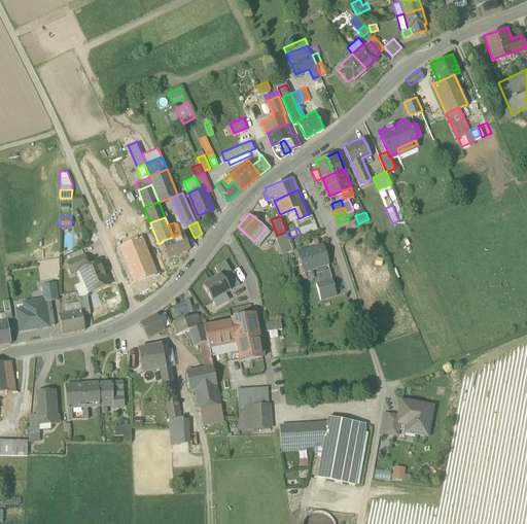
[(292,249),(288,238),(286,232),(277,235),(284,252),(287,251),(292,249)]
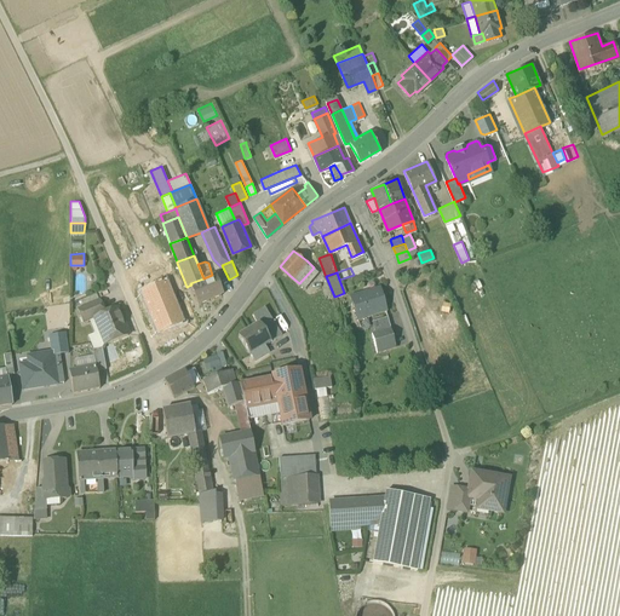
[(212,275),(204,278),(190,283),(191,285),(199,301),(222,292),(214,274),(212,275)]
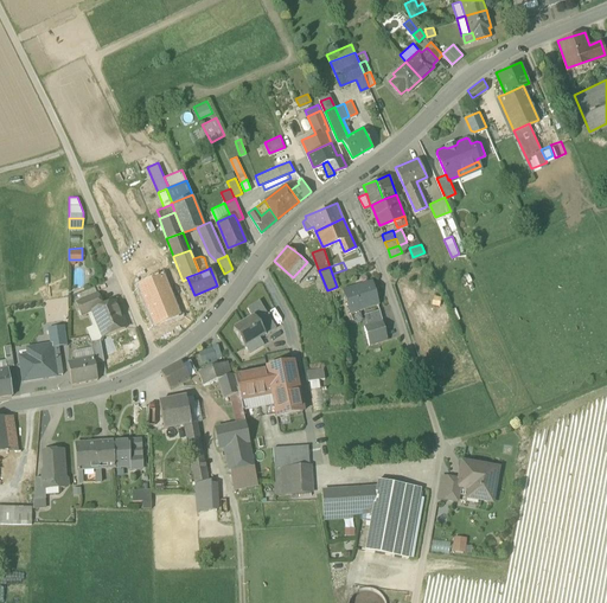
[(163,275),(139,284),(155,326),(180,315),(163,275)]
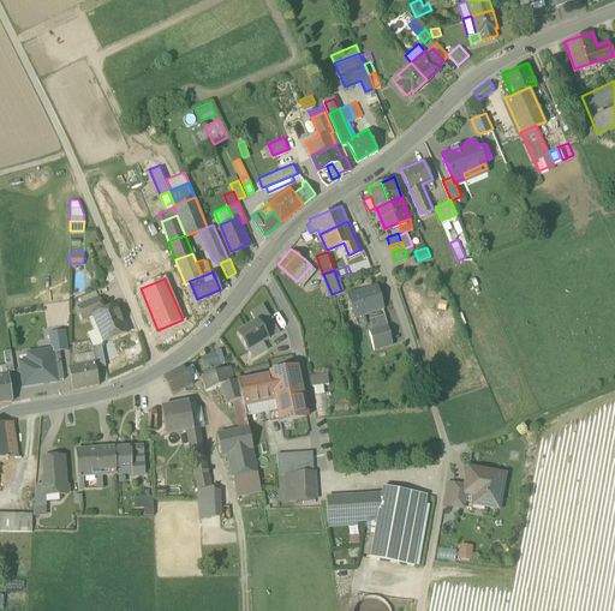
[(347,292),(354,315),(382,306),(376,283),(347,292)]
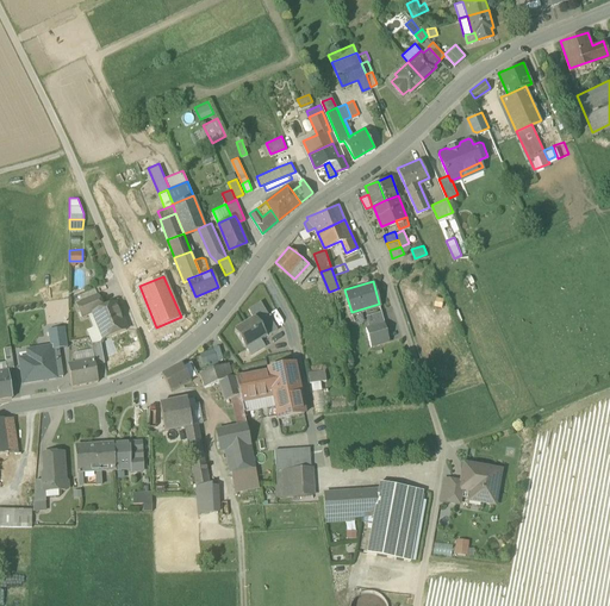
[(76,301),(82,316),(87,313),(93,311),(93,310),(104,306),(98,292),(76,301)]
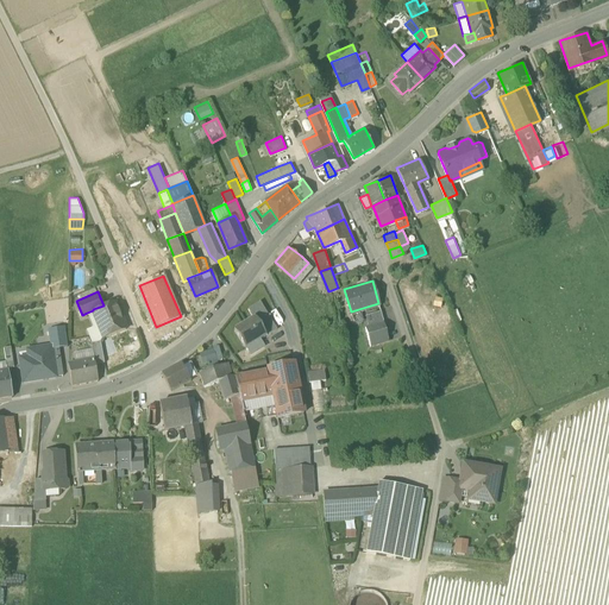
[(249,307),(253,315),(255,315),(258,322),(269,316),(269,315),(259,300),(249,307)]
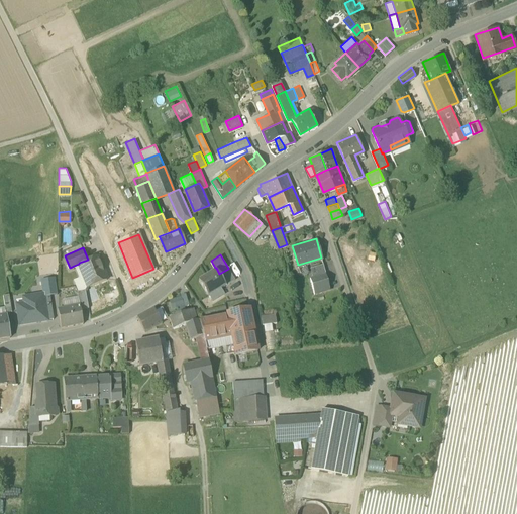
[(84,275),(88,285),(106,278),(102,267),(103,265),(102,261),(99,260),(97,255),(88,260),(79,263),(79,264),(84,275)]
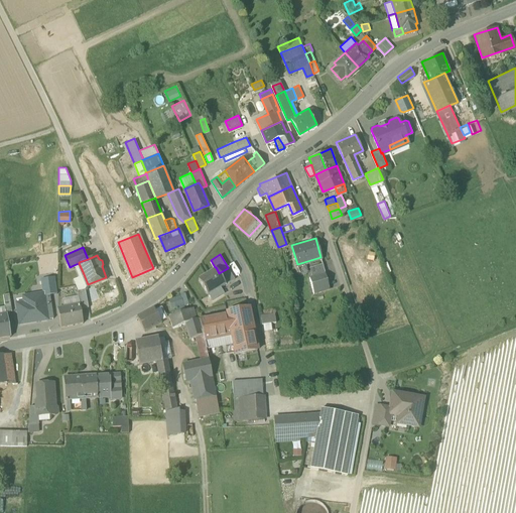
[(309,266),(312,275),(325,271),(323,262),(309,266)]
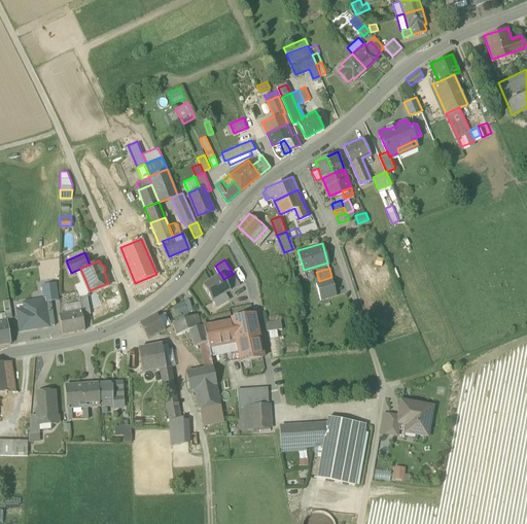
[(80,269),(75,271),(80,281),(85,280),(80,269)]
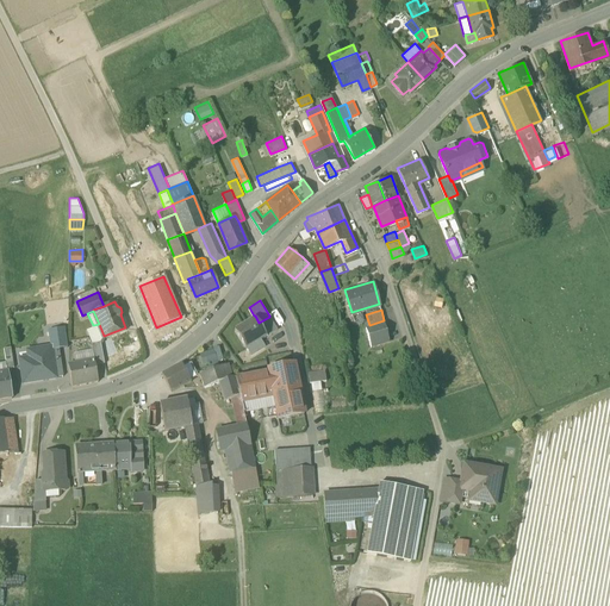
[(266,333),(259,323),(255,316),(254,316),(234,329),(246,347),(247,345),(260,338),(266,333)]
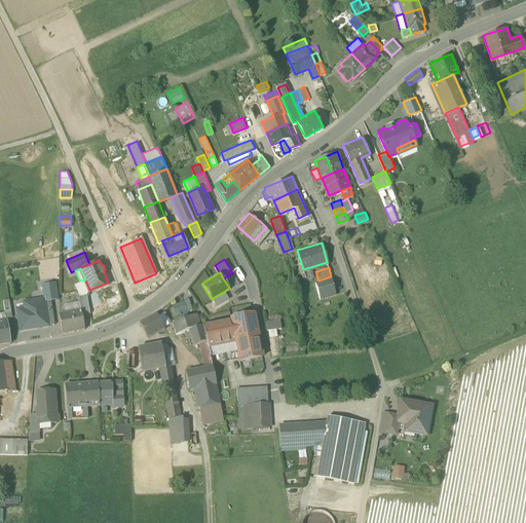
[(223,278),(229,288),(238,283),(232,273),(223,278)]
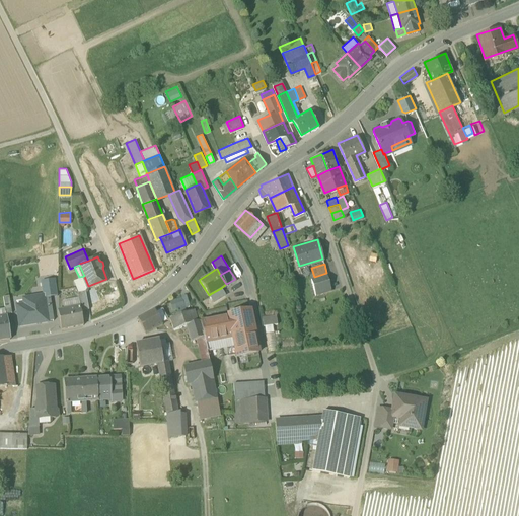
[(330,289),(326,273),(314,277),(311,278),(315,293),(330,289)]
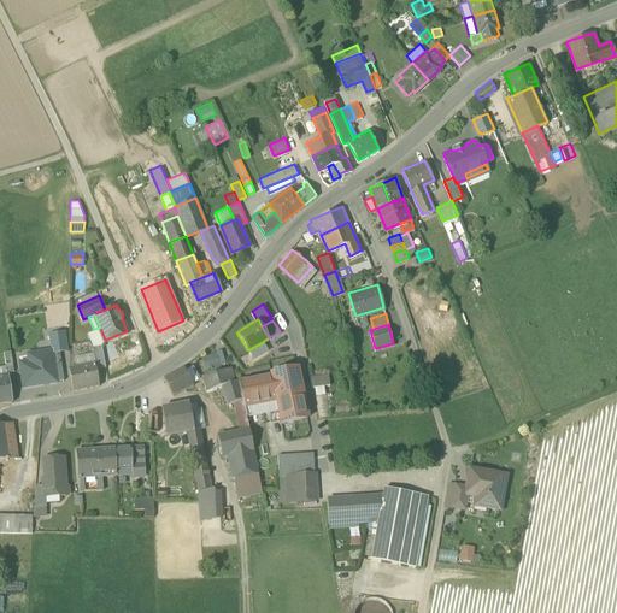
[(105,340),(100,328),(94,329),(88,332),(93,346),(101,345),(105,340)]
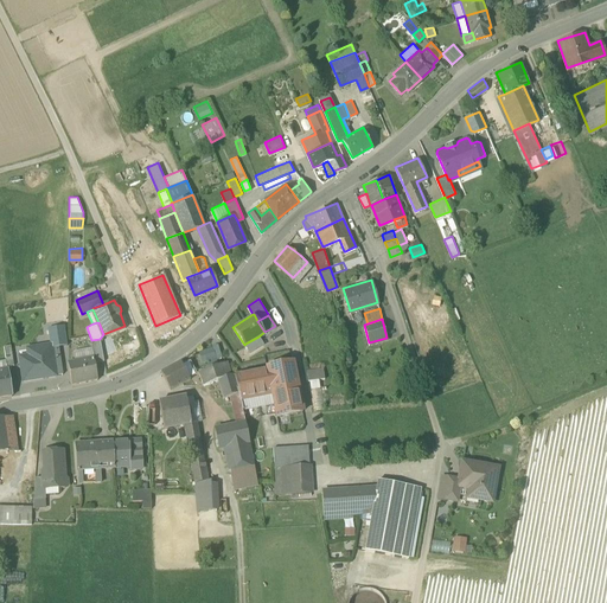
[(51,346),(58,345),(66,344),(64,324),(48,326),(51,342),(51,346)]
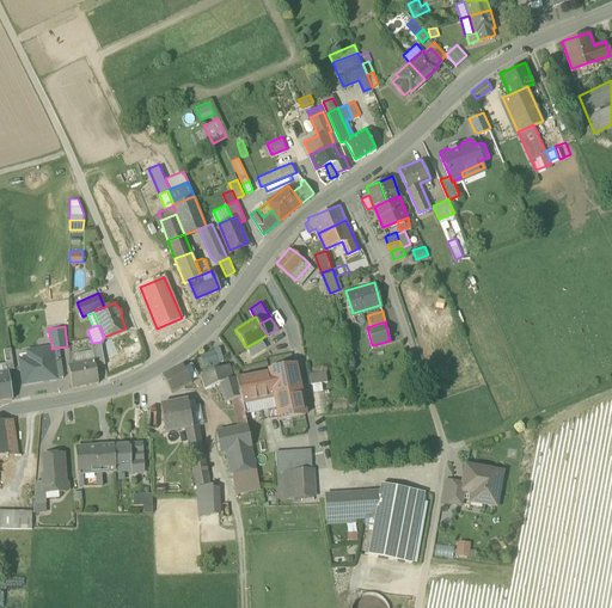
[(248,347),(251,354),(265,345),(261,339),(248,347)]
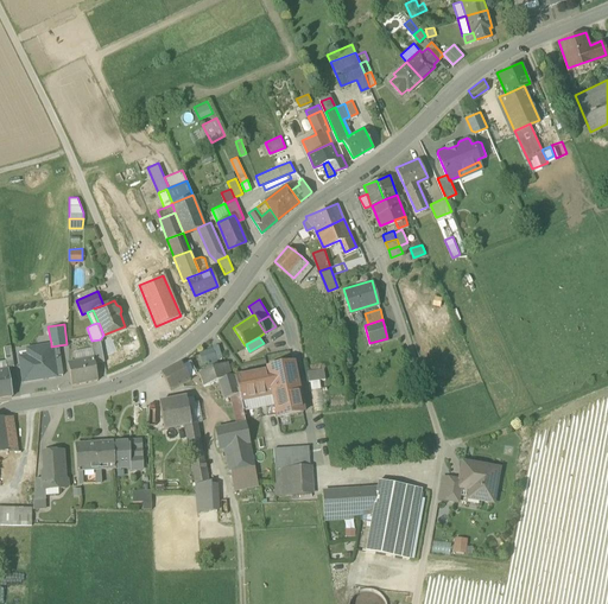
[(94,356),(95,362),(105,360),(100,339),(92,341),(90,341),(92,345),(94,356)]
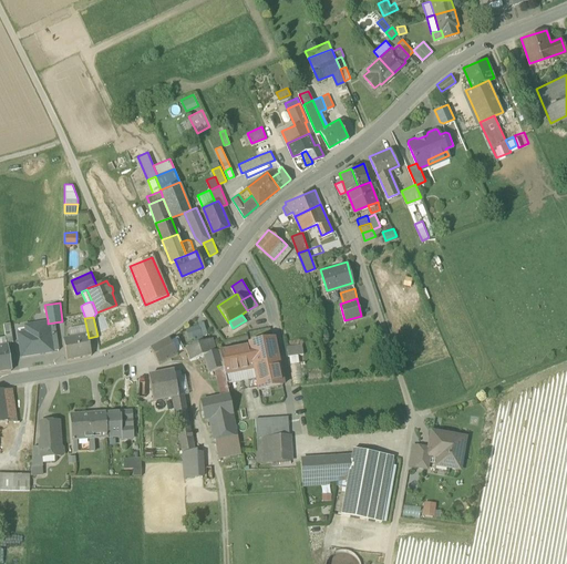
[(6,336),(7,341),(12,340),(10,320),(3,321),(6,336)]
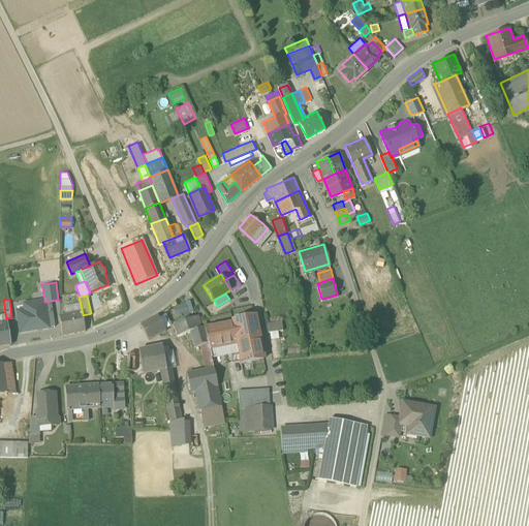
[(17,309),(20,330),(48,326),(44,302),(44,299),(32,301),(33,307),(23,308),(17,309)]
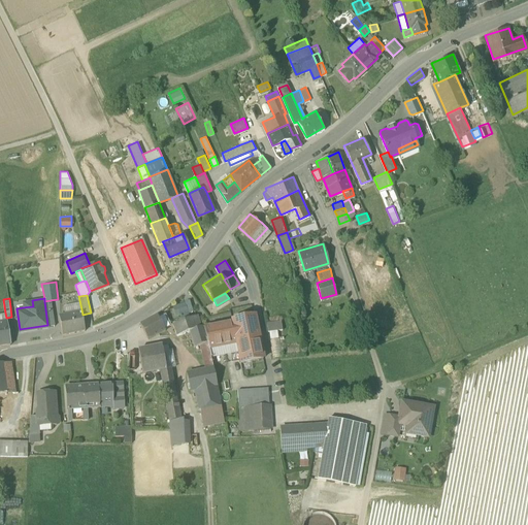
[(190,298),(184,300),(188,312),(194,309),(190,298)]
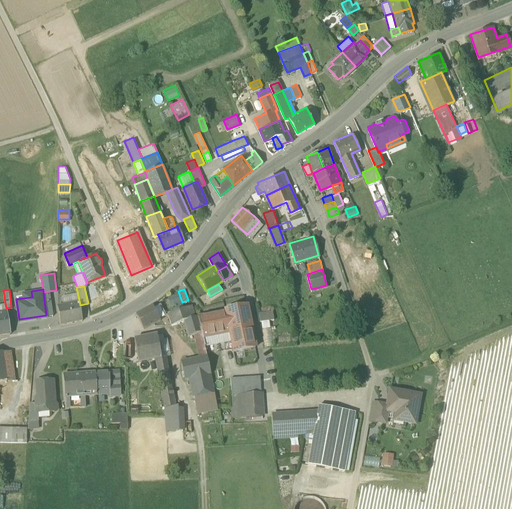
[(43,292),(46,315),(53,314),(49,291),(43,292)]
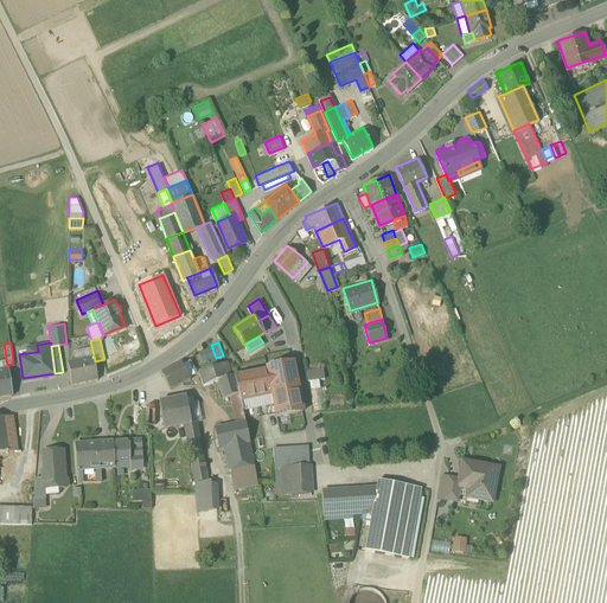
[(94,355),(91,345),(72,350),(74,359),(94,355)]
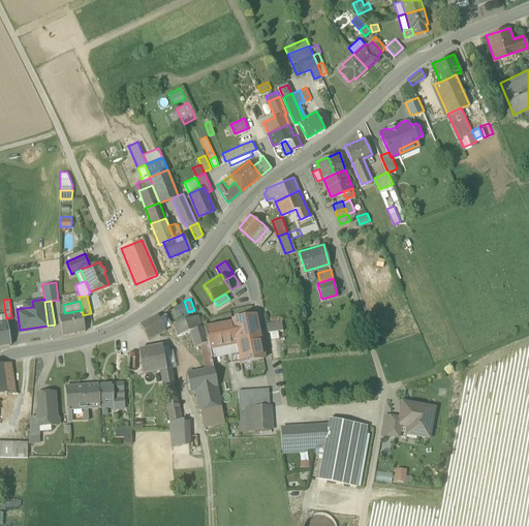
[(180,313),(182,319),(190,316),(188,312),(184,301),(177,304),(180,313)]
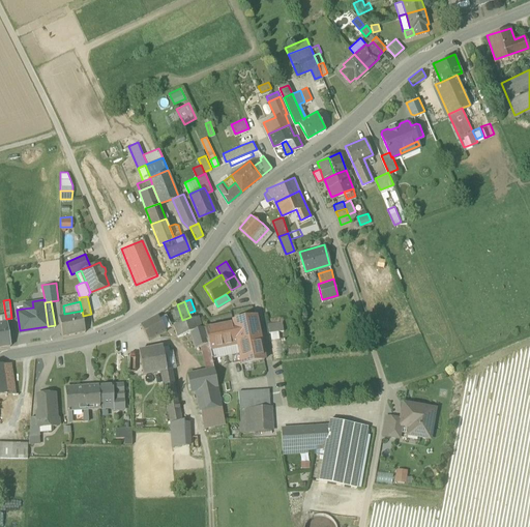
[(59,315),(63,334),(85,329),(83,316),(82,311),(64,314),(59,315)]
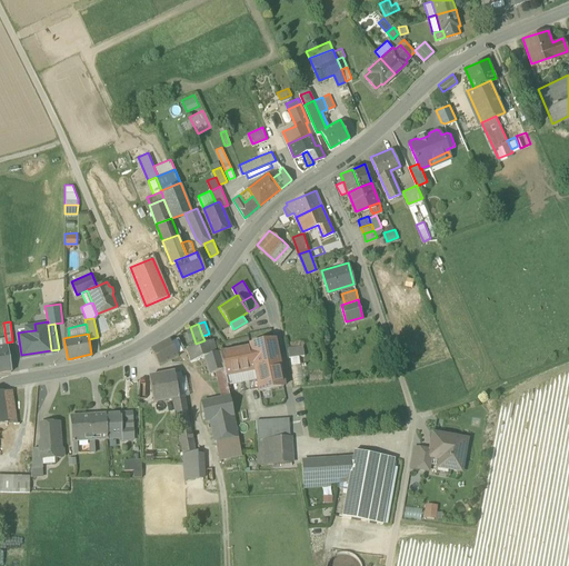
[(177,351),(182,348),(185,348),(179,336),(171,340),(177,351)]
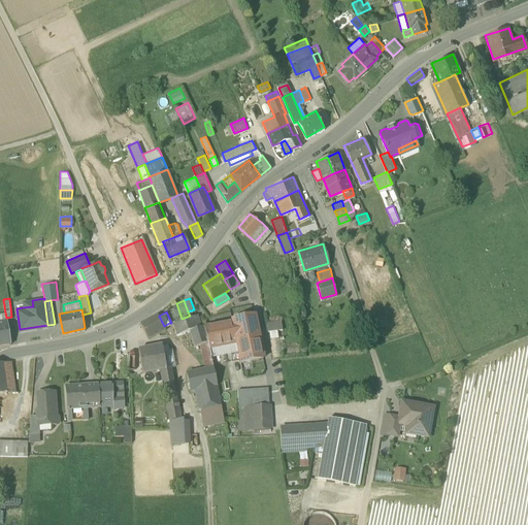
[(176,333),(190,329),(201,325),(197,314),(190,316),(182,319),(172,322),(173,322),(176,333)]
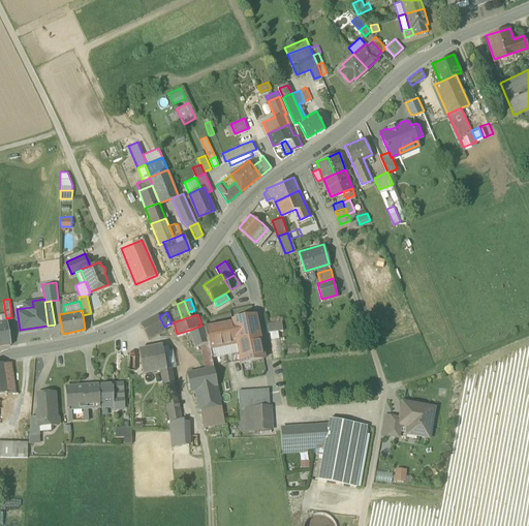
[(232,319),(232,320),(237,341),(239,350),(241,362),(263,358),(255,315),(232,319)]
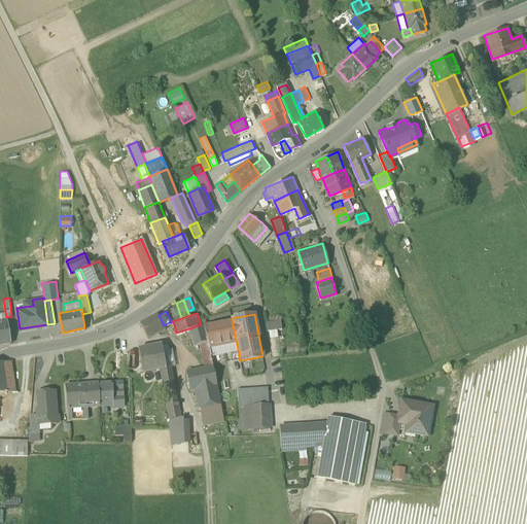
[(6,319),(0,319),(0,343),(10,342),(6,319)]
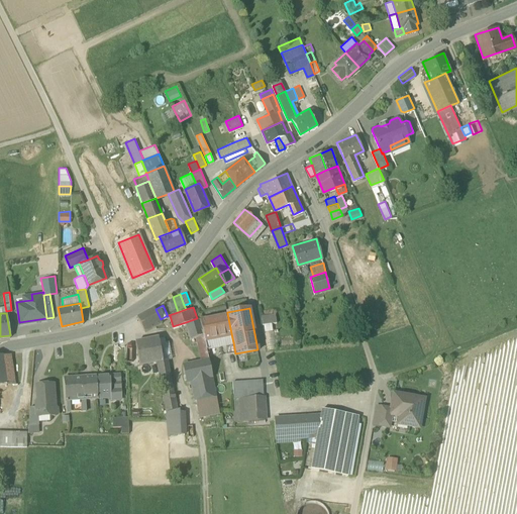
[(218,335),(231,333),(227,313),(214,316),(218,335)]
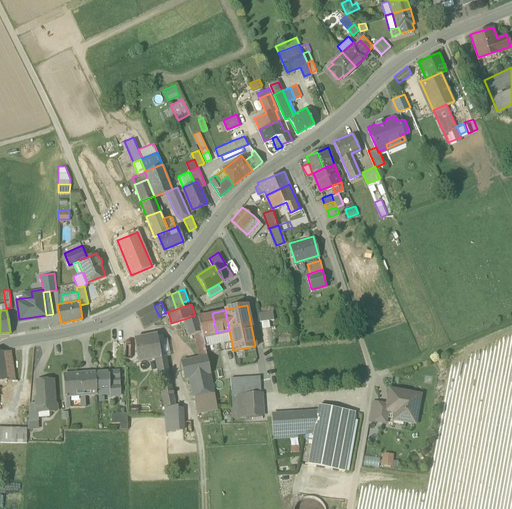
[(259,312),(260,320),(261,320),(269,319),(274,318),(273,310),(259,312)]
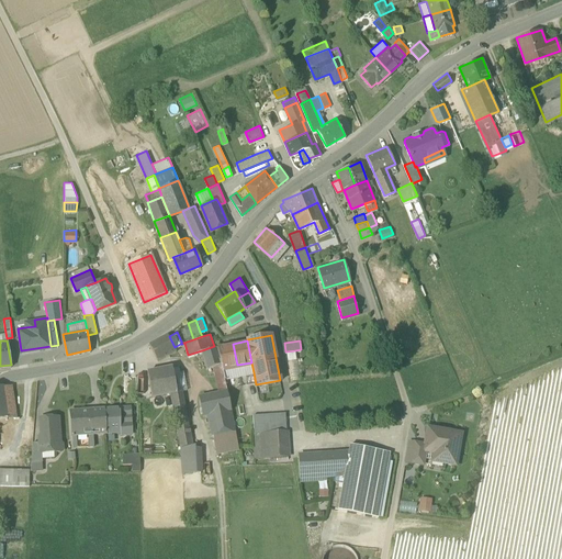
[(223,368),(237,365),(233,344),(217,346),(221,361),(223,368)]
